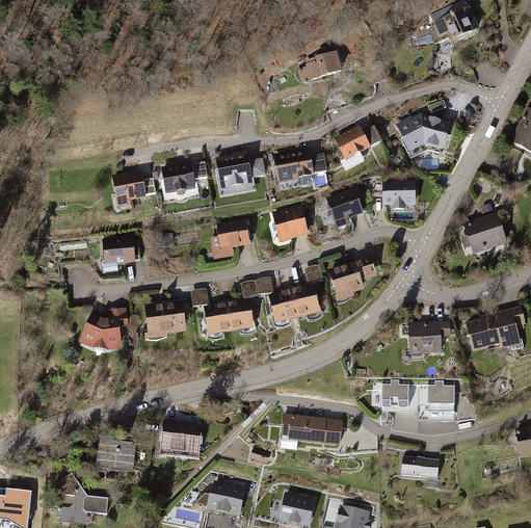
[(437,42),(477,26),(467,0),(463,0),(427,14),(437,42)]
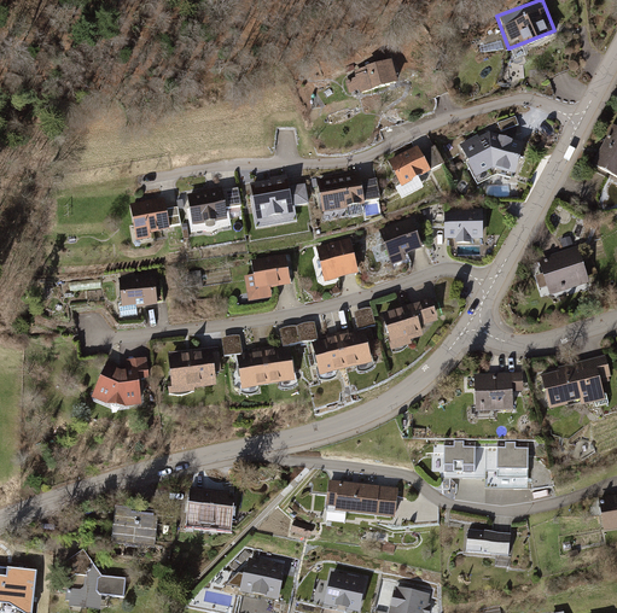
[(395,80),(389,58),(356,68),(358,71),(362,88),(395,80)]
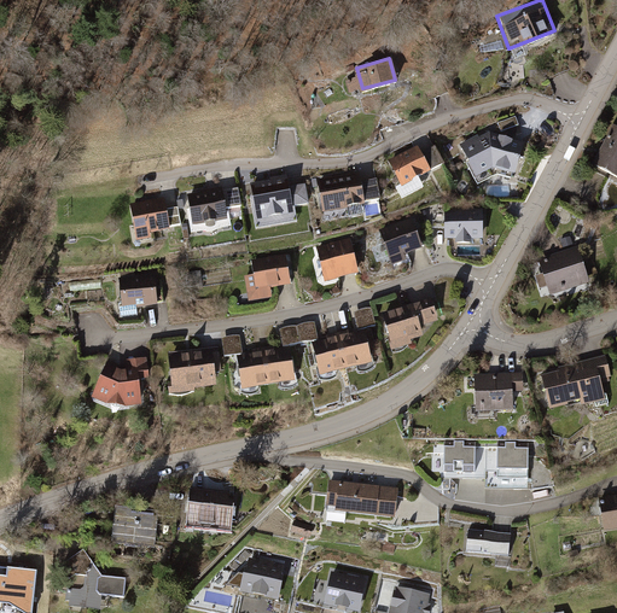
[(616,124),(611,122),(591,162),(616,175),(616,124)]
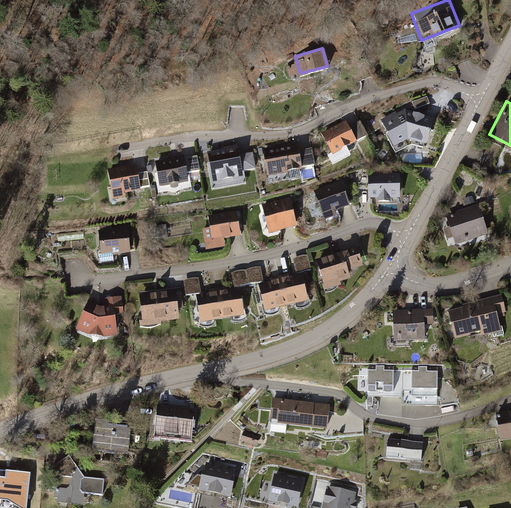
[(407,138),(424,143),(434,112),(404,102),(379,114),(392,143),(407,138)]
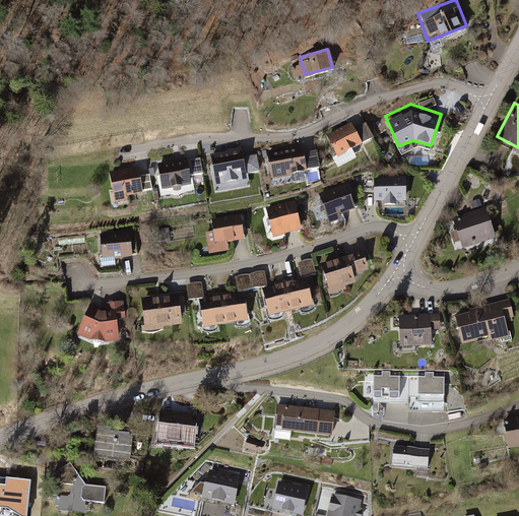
[(365,120),(353,126),(362,141),(373,135),(365,120)]
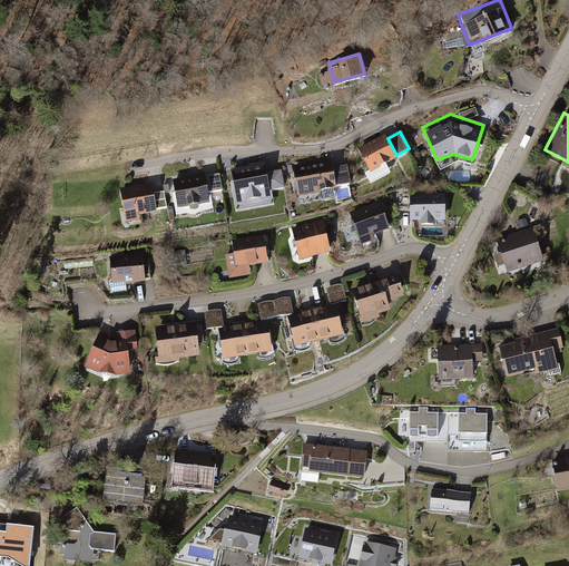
[(398,157),(385,134),(356,148),(369,173),(398,157)]
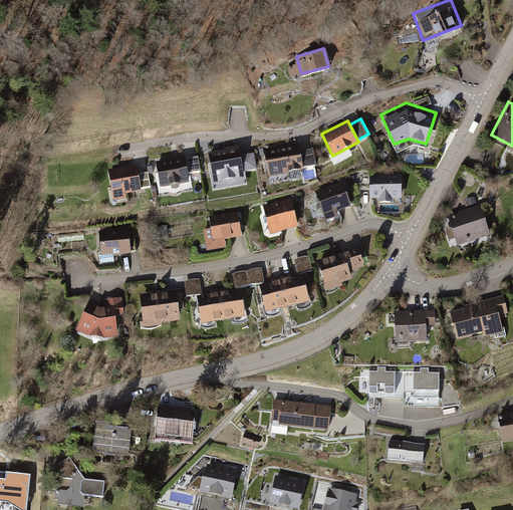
[(303,171),(298,143),(263,149),(269,178),(303,171)]
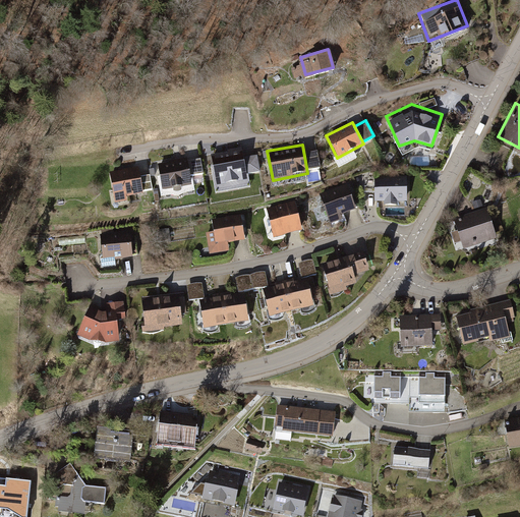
[(248,184),(241,146),(227,149),(227,153),(210,156),(216,190),(248,184)]
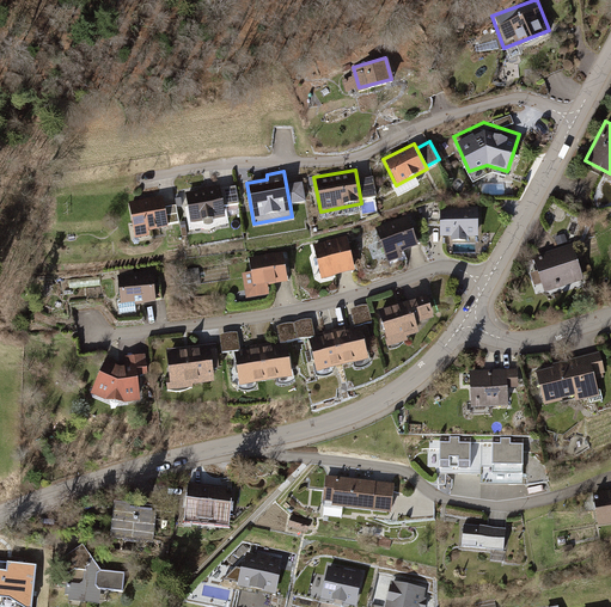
[(372,175),(358,177),(361,197),(376,194),(372,175)]
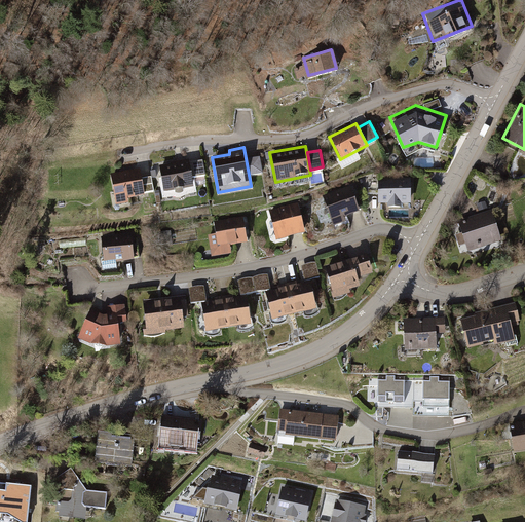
[(193,188),(188,157),(160,161),(165,192),(193,188)]
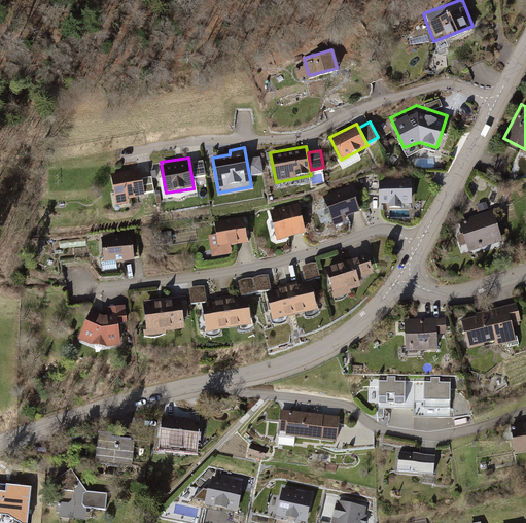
[(203,158),(189,160),(193,175),(205,173),(203,158)]
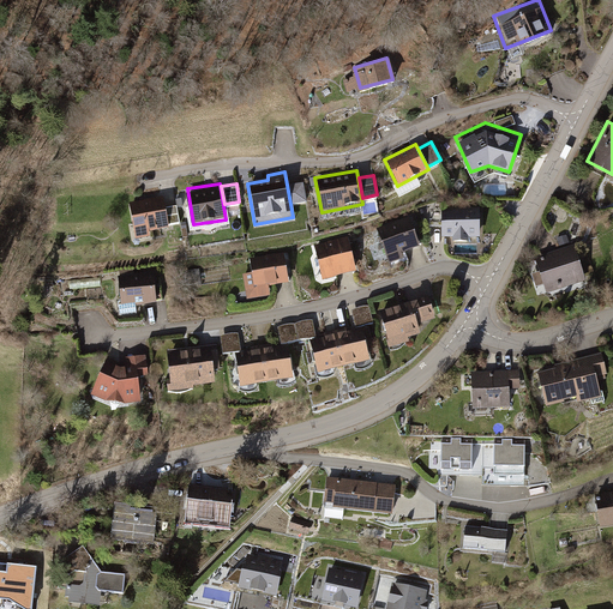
[(168,229),(161,194),(125,202),(133,242),(150,239),(149,233),(168,229)]
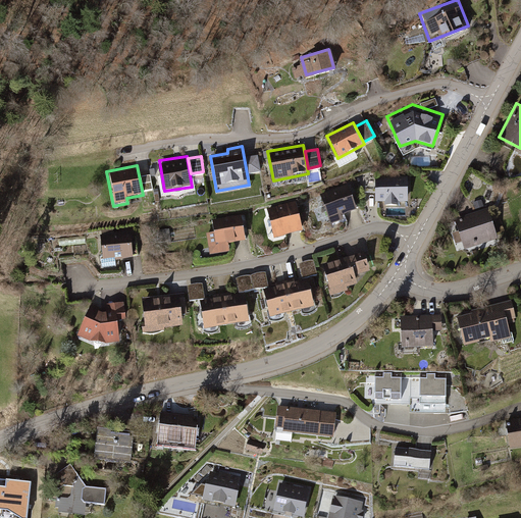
[(149,172),(140,174),(143,189),(152,188),(149,172)]
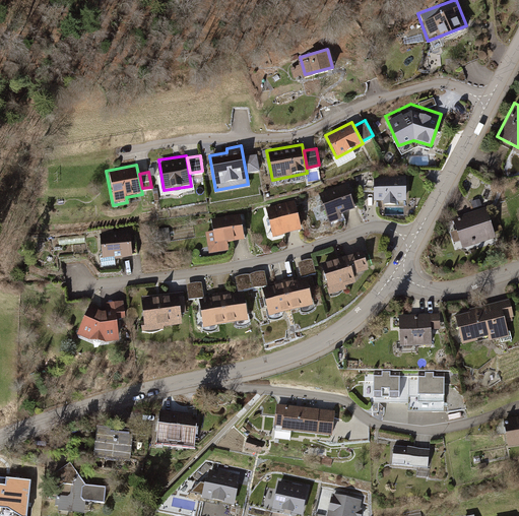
[(407,201),(407,172),(374,172),(374,201),(407,201)]
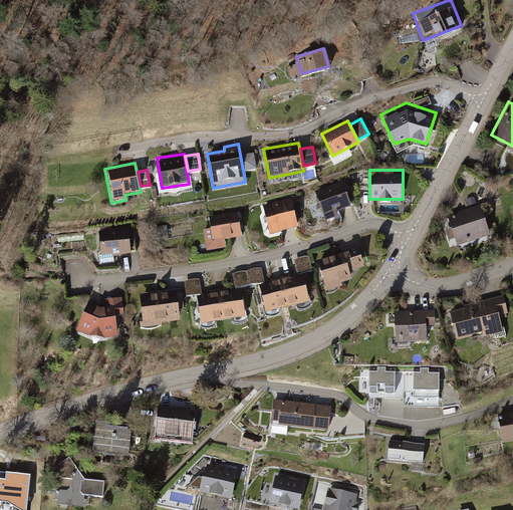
[(351,205),(340,178),(313,189),(325,220),(338,215),(337,210),(351,205)]
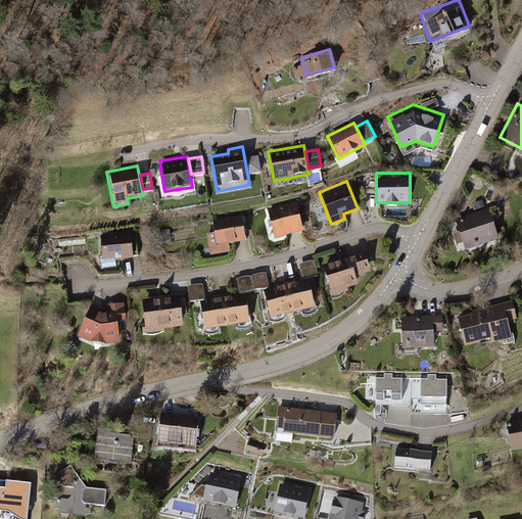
[(303,231),(294,199),(267,207),(275,239),(303,231)]
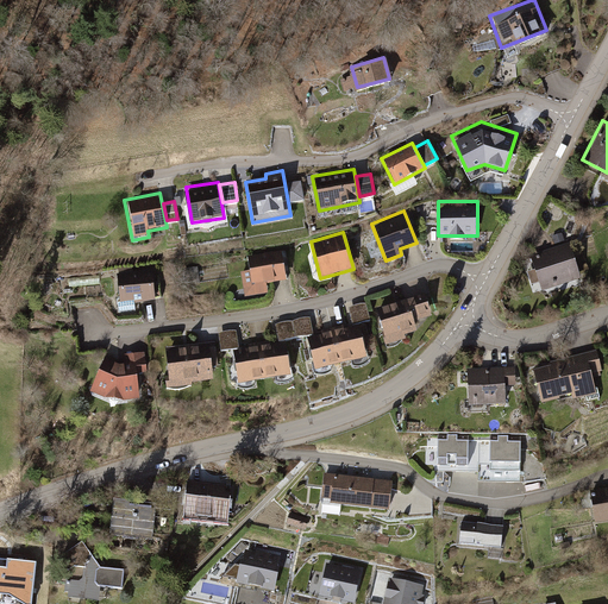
[(581,277),(570,240),(530,252),(541,290),(581,277)]
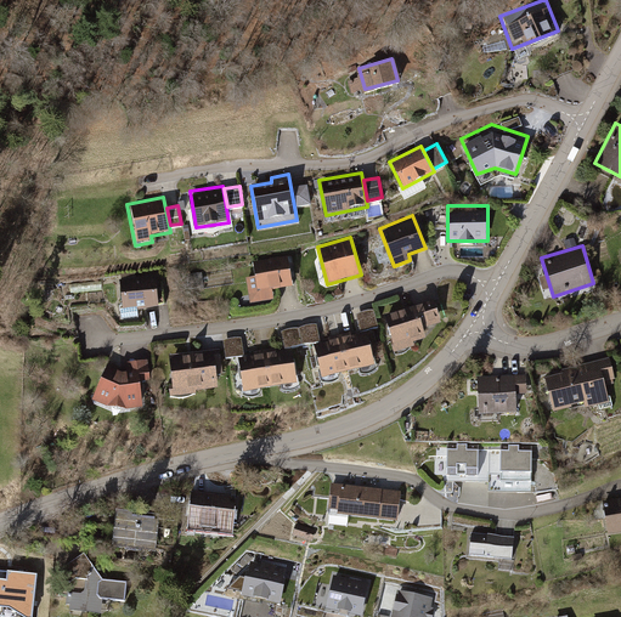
[(293,287),(287,254),(254,260),(257,273),(244,275),(250,305),(275,300),(272,290),(293,287)]
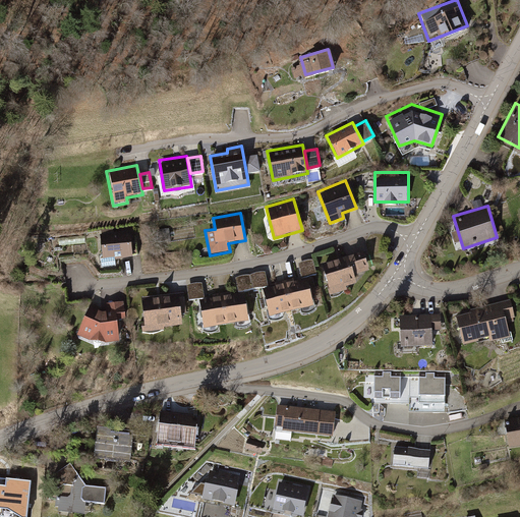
[(171,239),(169,225),(157,227),(159,241),(171,239)]
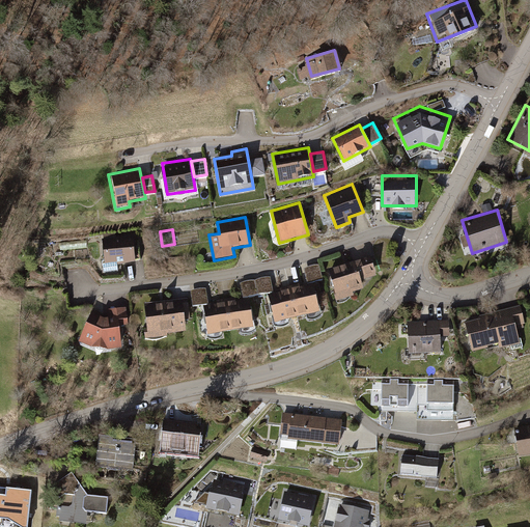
[(138,261),(134,232),(102,237),(106,266),(138,261)]
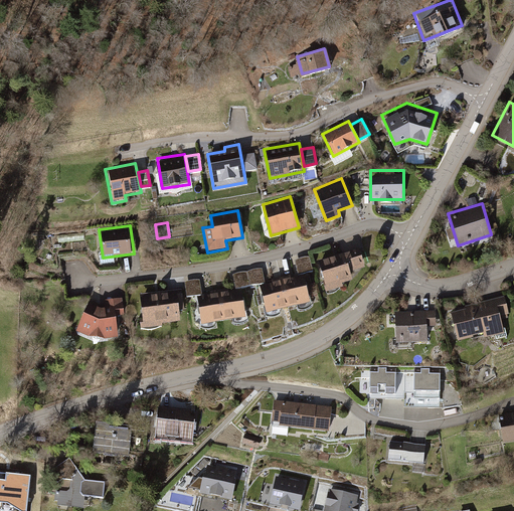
[(367,268),(360,245),(317,260),(327,291),(353,282),(350,273),(367,268)]
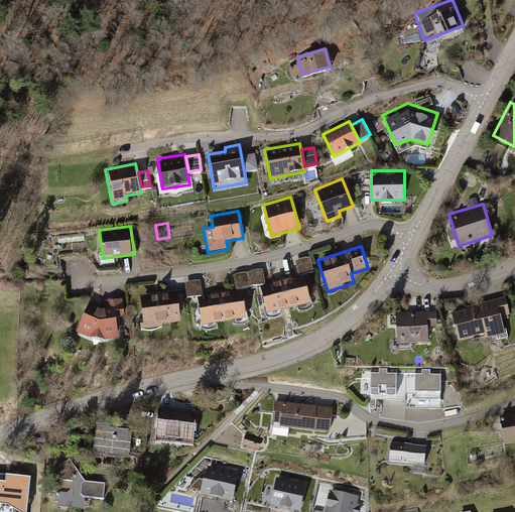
[(295,258),(298,272),(312,269),(308,254),(305,254),(301,255),(298,256),(295,258)]
